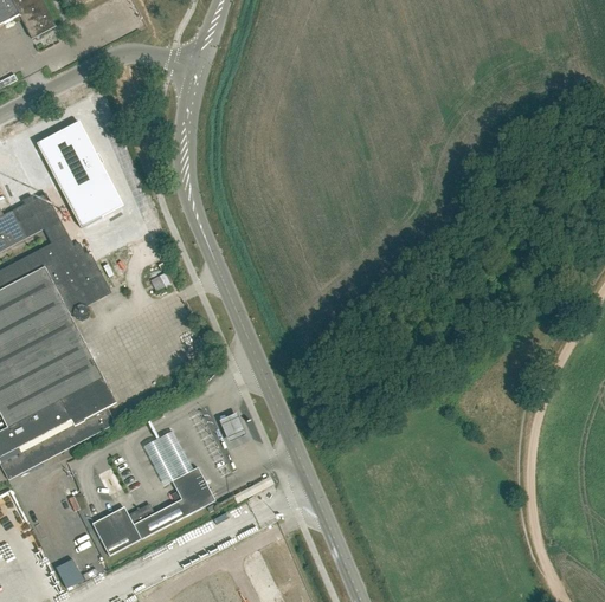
[(0,23),(19,13),(31,36),(31,34),(53,21),(42,0),(0,0),(0,23)]
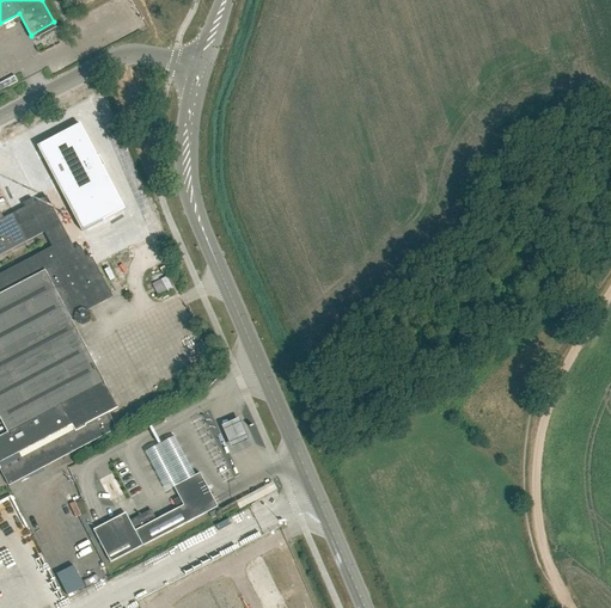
[(80,228),(123,206),(79,121),(36,143),(80,228)]
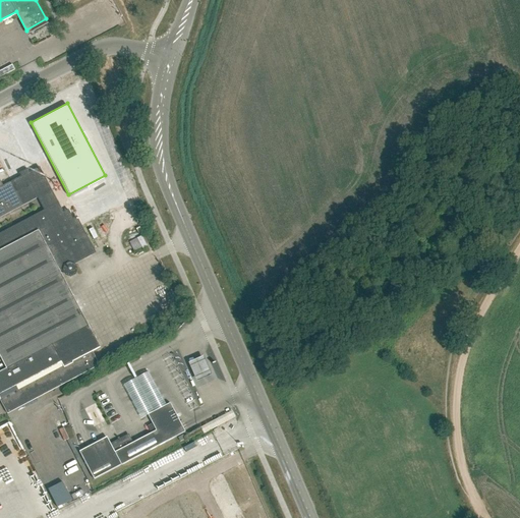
[(90,350),(99,344),(88,324),(56,264),(69,256),(71,259),(90,249),(73,217),(68,208),(62,210),(39,165),(29,170),(32,175),(23,180),(20,174),(2,184),(0,180),(0,355),(6,366),(0,369),(0,398),(7,411),(97,364),(90,350)]
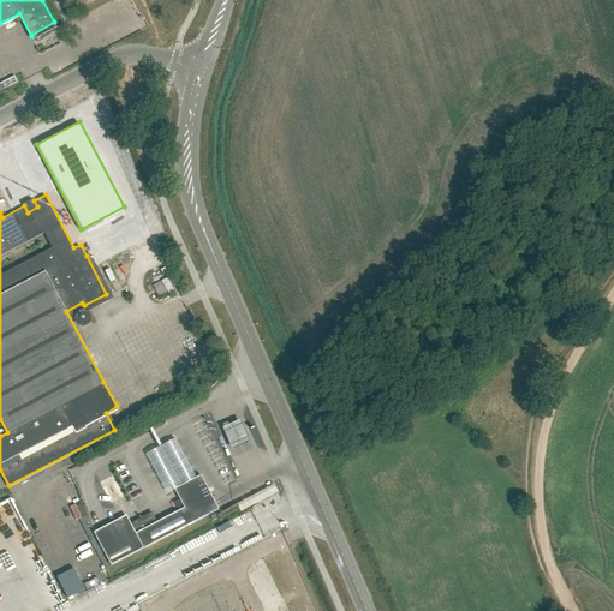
[(167,275),(161,279),(168,291),(173,288),(167,275)]
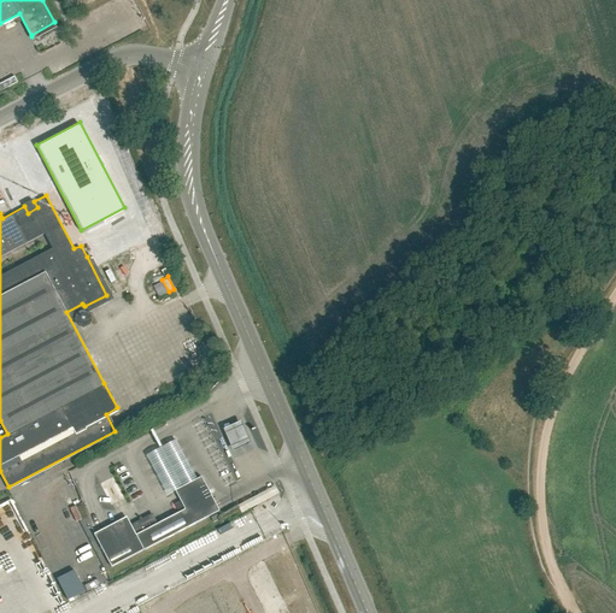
[(95,358),(124,342),(122,337),(92,353),(95,358)]
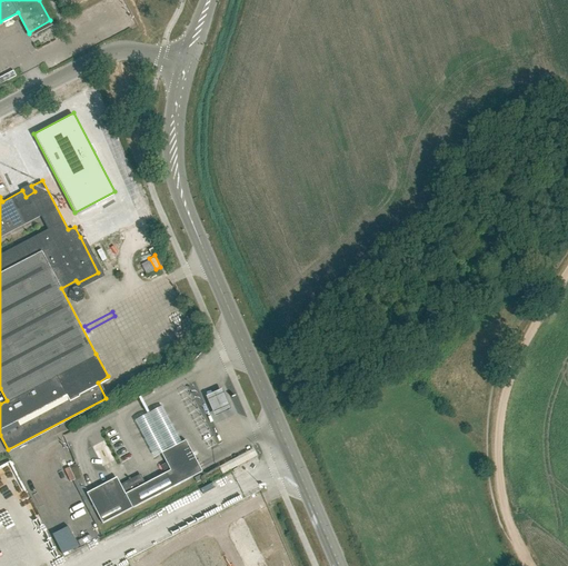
[(159,398),(131,411),(149,449),(177,437),(159,398)]
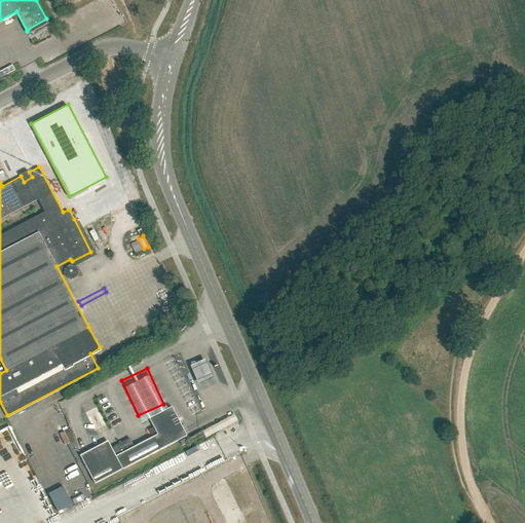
[(89,401),(80,405),(83,410),(85,409),(90,420),(98,417),(89,401)]
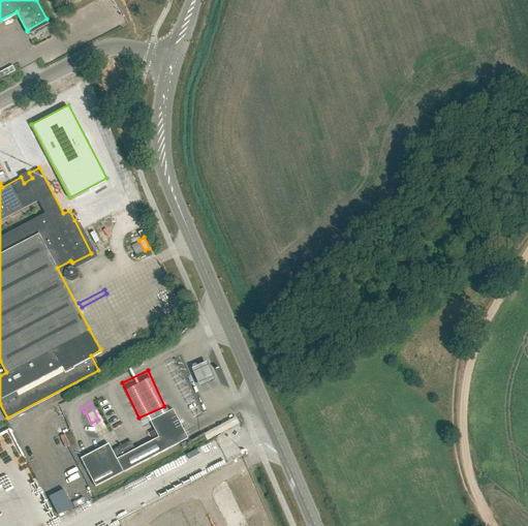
[(172,406),(167,408),(149,419),(154,428),(149,430),(153,437),(134,446),(131,440),(124,444),(123,441),(112,447),(101,444),(80,456),(95,485),(122,469),(123,470),(187,436),(172,406)]
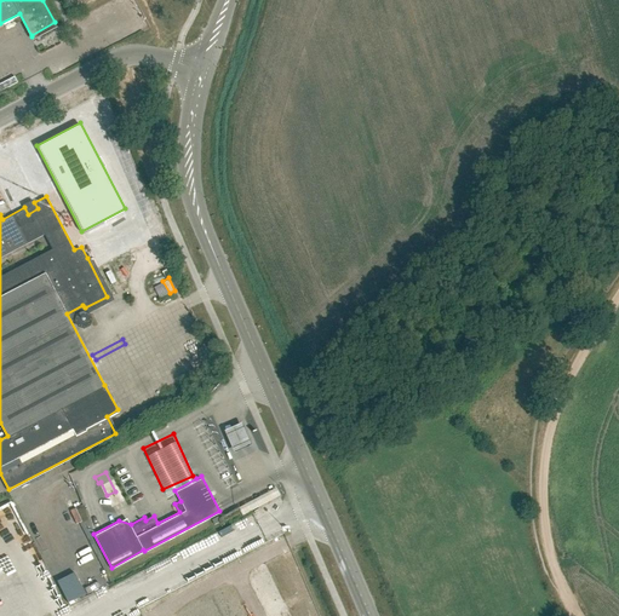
[(74,570),(56,579),(67,600),(84,592),(74,570)]
